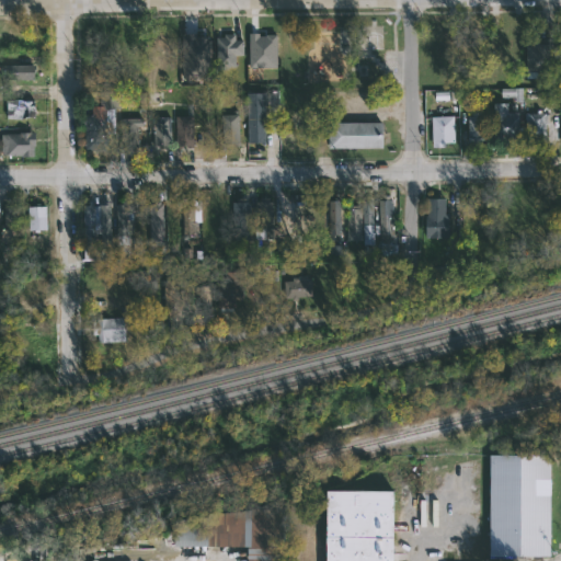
[(218,36),(226,36),(226,33),(237,33),(237,39),(247,39),(247,55),(242,55),(241,58),(238,58),(238,66),(218,66),(218,36)]
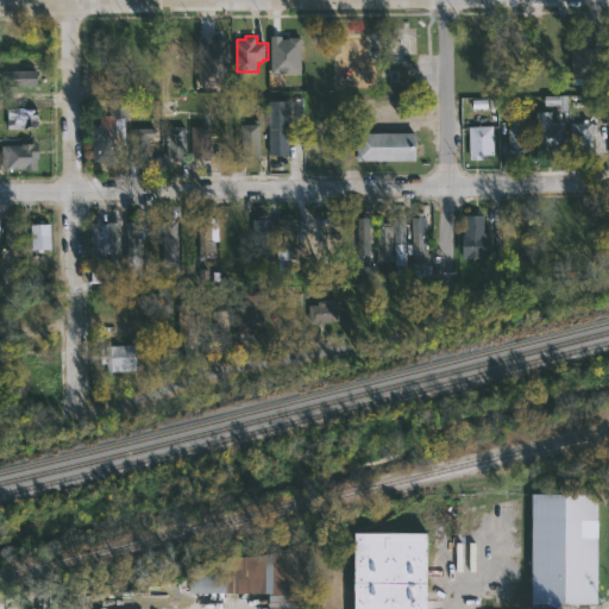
[(272,36),(303,36),(302,71),(272,71),(272,36)]
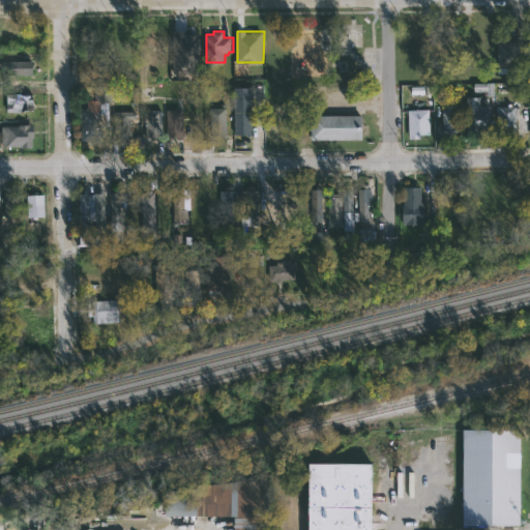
[(173,32),(198,32),(198,80),(173,80),(173,32)]
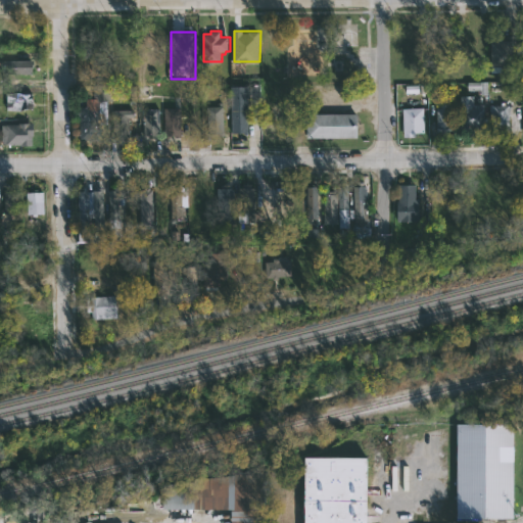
[(489,42),(490,67),(511,65),(510,41),(489,42)]
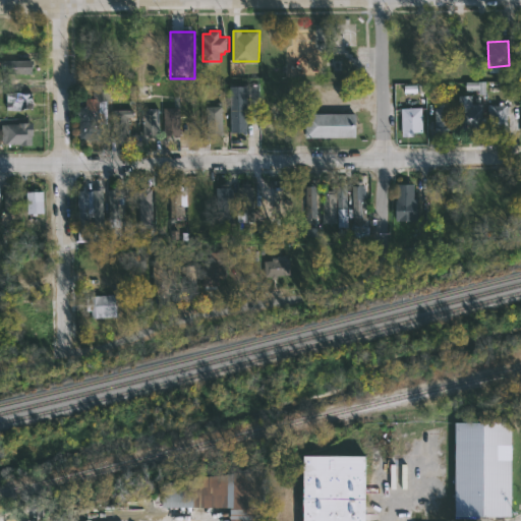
[(0,49),(6,49),(6,51),(34,51),(34,73),(6,73),(6,59),(0,59),(0,49)]
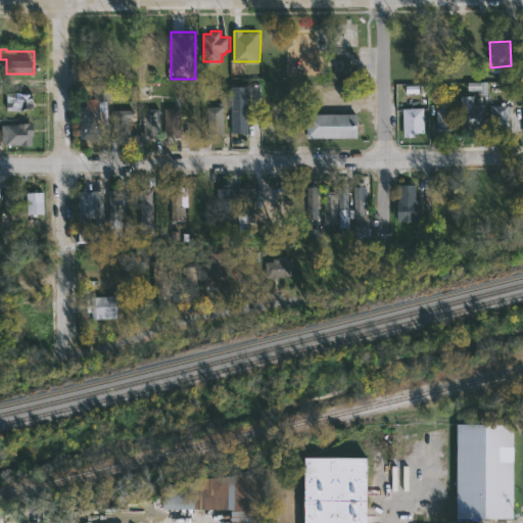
[(100,136),(100,141),(82,140),(81,99),(94,99),(94,85),(113,85),(114,101),(102,101),(102,136),(100,136)]
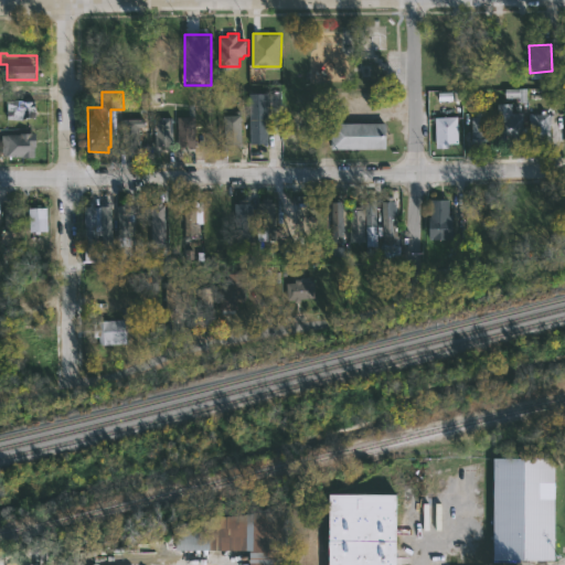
[(267,96),(267,98),(270,98),(270,103),(268,103),(268,114),(273,114),(273,125),(269,125),(269,145),(267,145),(267,147),(252,147),(252,109),(249,109),(249,96),(267,96)]
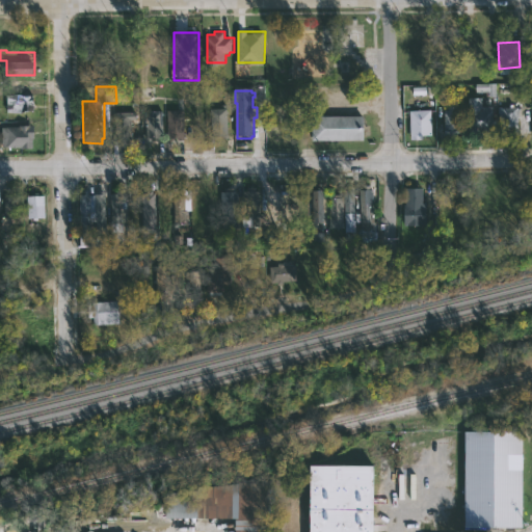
[(34,107),(34,112),(7,112),(7,110),(6,110),(7,96),(34,96),(34,107)]
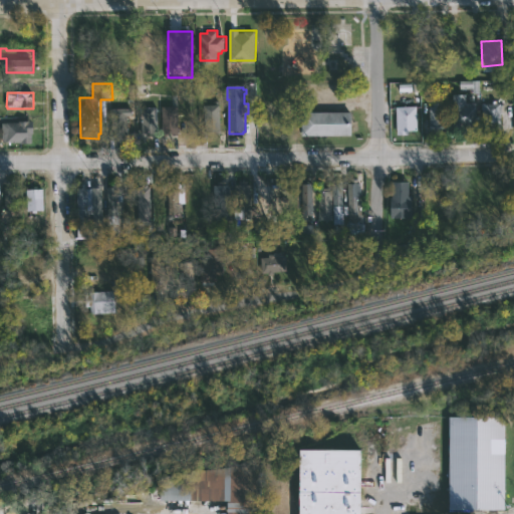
[(467,94),(467,100),(469,100),(469,102),(478,103),(477,115),(482,116),(482,129),(476,129),(476,131),(453,130),(453,105),(452,105),(452,102),(453,102),(453,94),(467,94)]
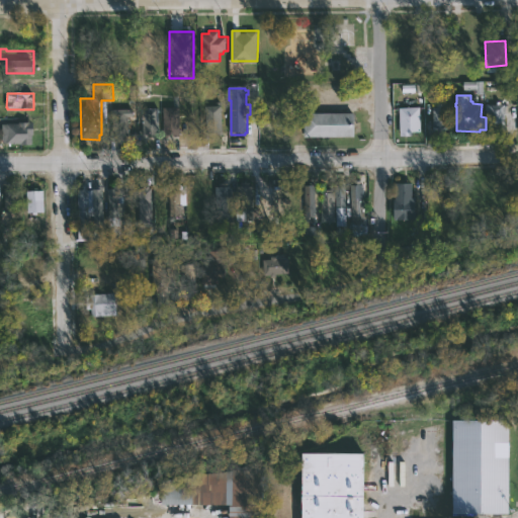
[(221,101),(223,136),(218,136),(218,133),(205,134),(204,106),(216,105),(216,101),(221,101)]
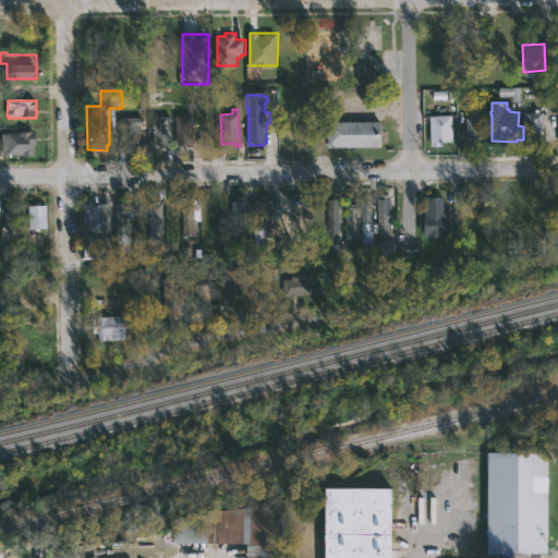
[(543,110),(543,112),(557,112),(557,126),(545,126),(545,142),(525,142),(525,123),(522,123),(523,112),(535,112),(535,109),(543,110)]
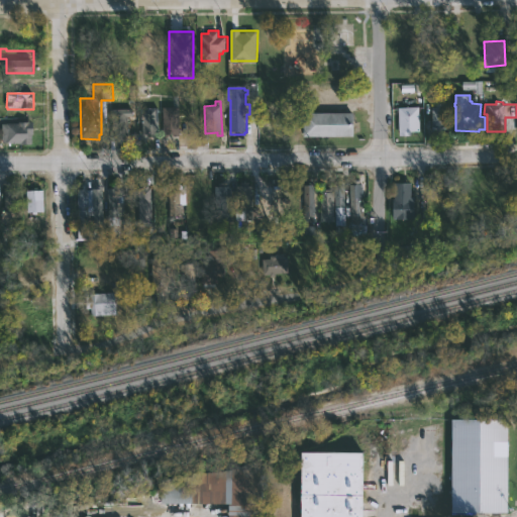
[(445,103),(445,107),(447,107),(447,134),(441,134),(441,131),(433,131),(433,107),(436,107),(436,103),(445,103)]
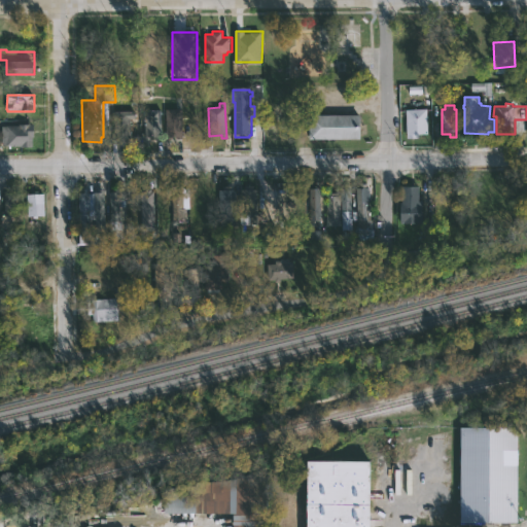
[(131,136),(131,138),(127,138),(127,142),(120,142),(120,138),(115,138),(115,107),(136,107),(136,118),(131,118),(131,136)]
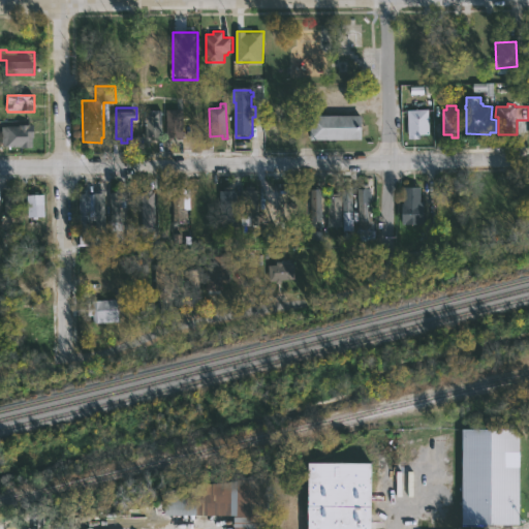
[(178,133),(169,133),(168,109),(183,109),(184,132),(178,133)]
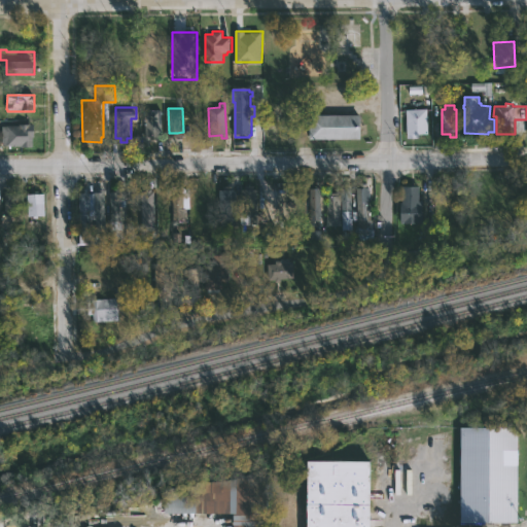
[(164,138),(146,139),(145,110),(163,109),(164,138)]
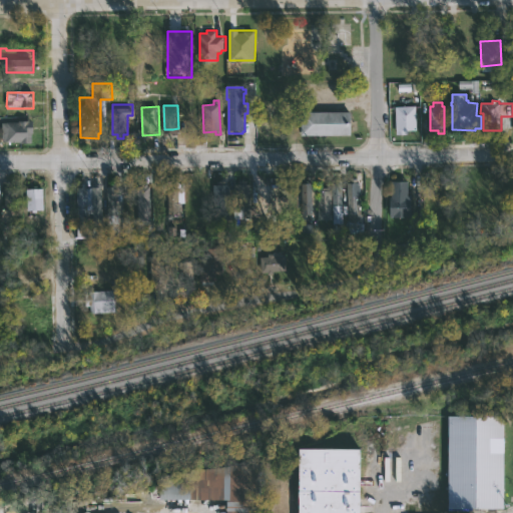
[(416,107),(417,122),(418,122),(417,129),(407,129),(407,133),(398,134),(397,117),(396,117),(396,110),(397,110),(397,107),(416,107)]
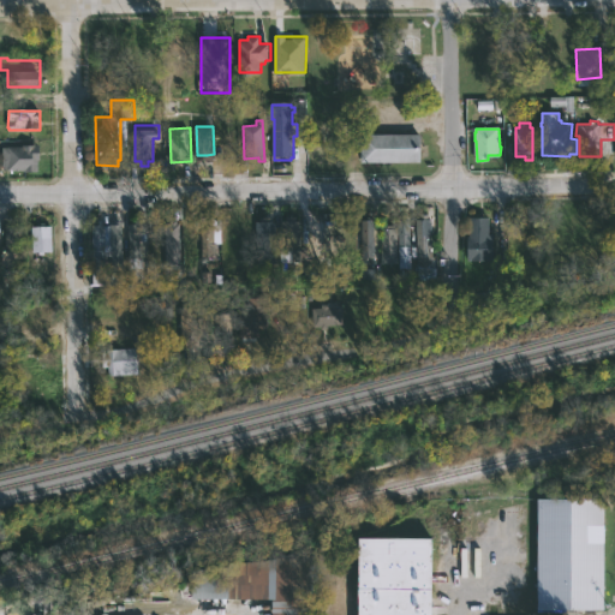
[(423,163),(363,163),(363,135),(423,133),(423,163)]
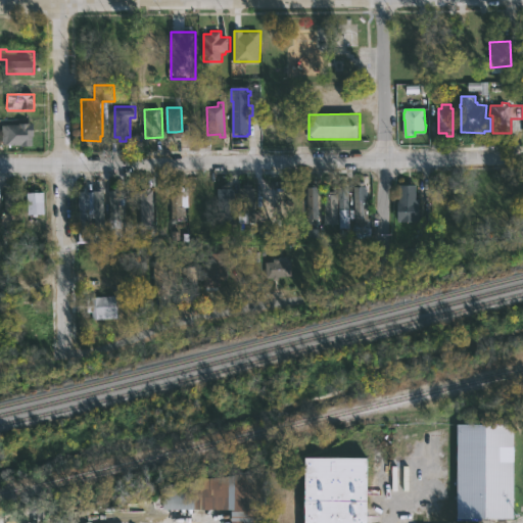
[(33,136),(33,146),(5,145),(5,144),(2,144),(2,125),(35,125),(35,136),(33,136)]
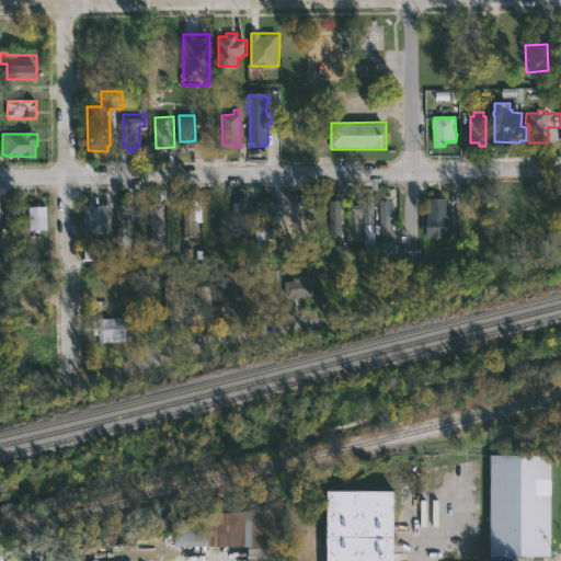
[(248,198),(248,203),(253,203),(252,222),(248,222),(248,228),(238,228),(238,224),(235,224),(236,203),(239,203),(239,198),(248,198)]
